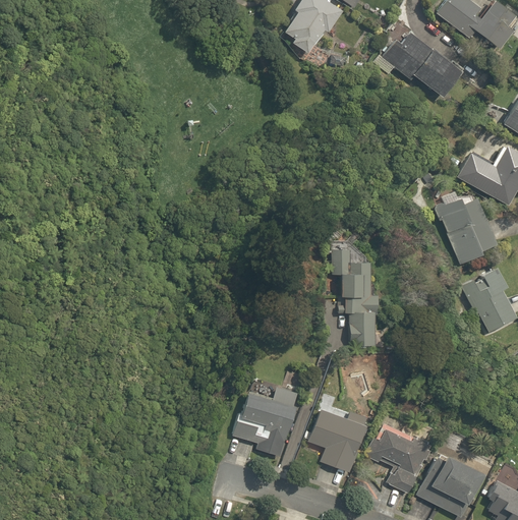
[(291,42),(307,52),(323,27),(327,30),(328,31),(339,13),(318,0),(299,0),(294,9),(296,10),(284,30),(294,37),(291,42)]
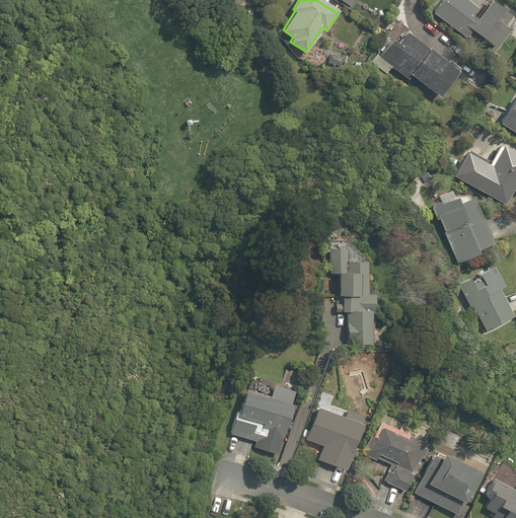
[(478,9),(466,0),(446,0),(435,14),(467,40),(472,31),(496,50),(511,30),(506,26),(514,16),(493,0),(477,20),(472,16),(478,9)]
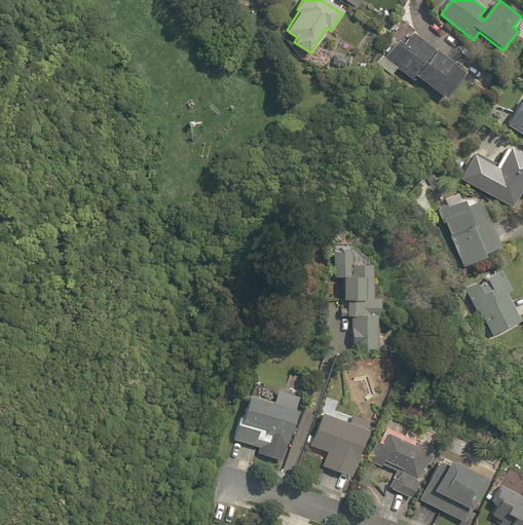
[(418,75),(447,97),(465,72),(414,34),(406,45),(400,40),(387,57),(416,78),(418,75)]
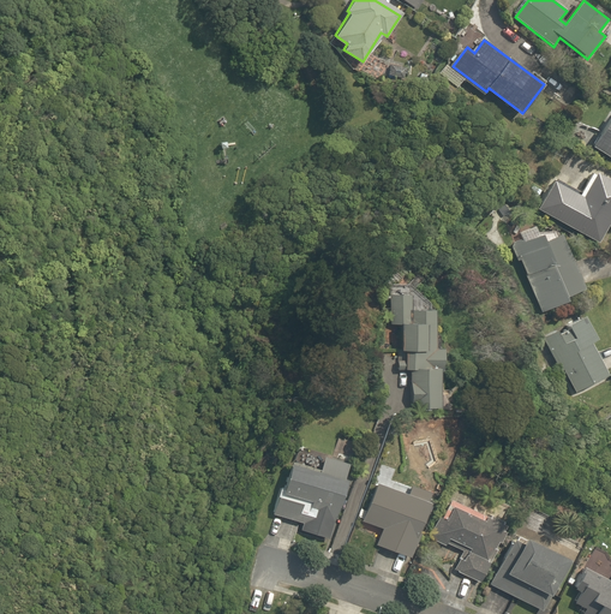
[(409,69),(393,65),(390,77),(407,81),(409,69)]
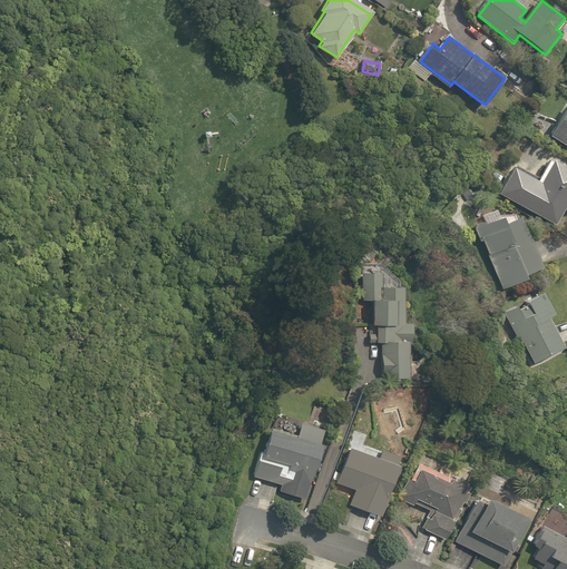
[(401,79),(402,72),(393,69),(391,76),(401,79)]
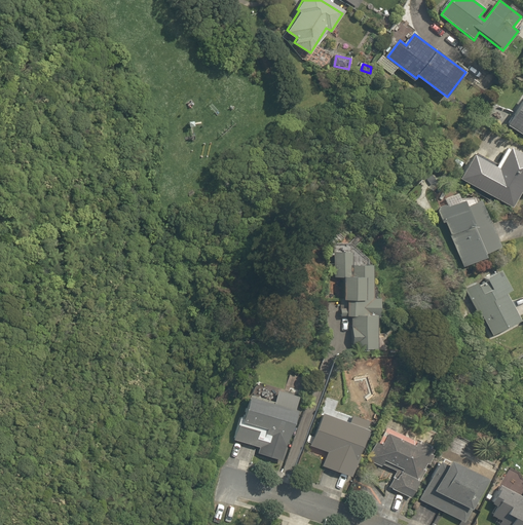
[(522,102),(508,125),(522,135),(522,102)]
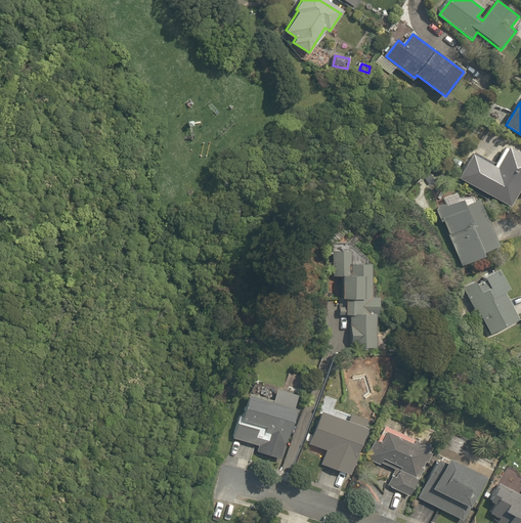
[(473,155),(460,178),(511,207),(520,188),(520,153),(509,146),(497,168),(473,155)]
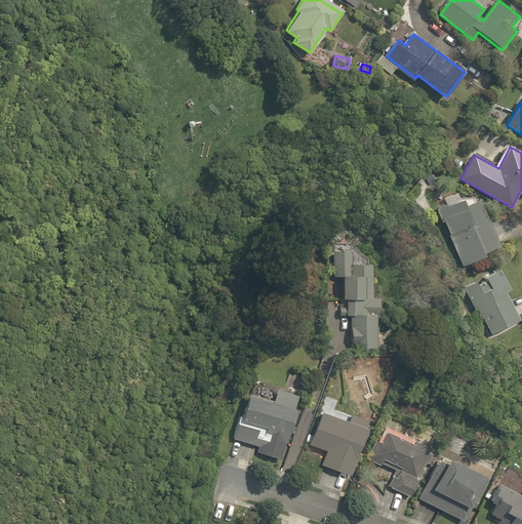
[(460,170),(465,164),(457,159),(453,166),(460,170)]
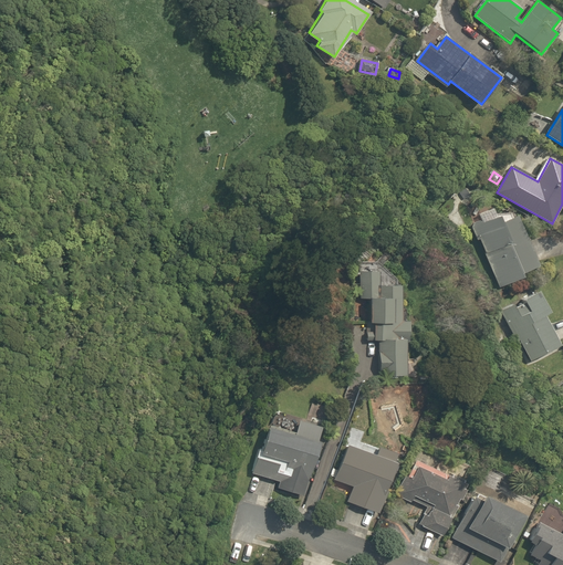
[(502,222),(493,209),(480,215),(482,220),(475,223),(473,229),(479,241),(481,240),(488,254),(487,254),(501,288),(524,279),(523,273),(540,265),(519,216),(502,222)]
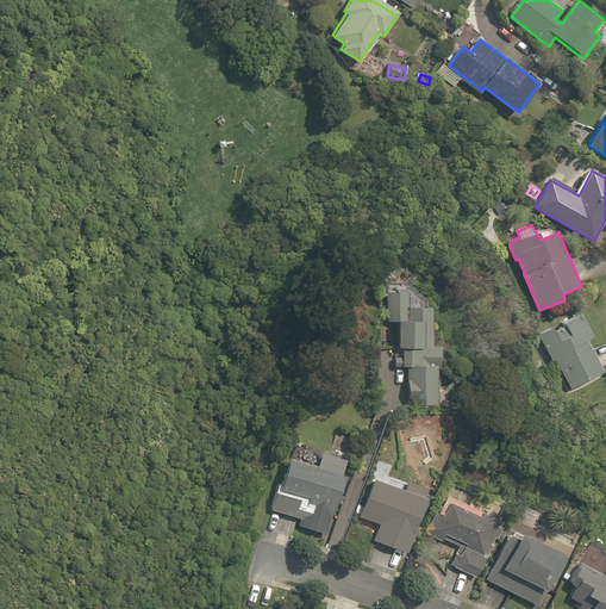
[(432,345),(430,306),(426,306),(425,302),(408,283),(387,284),(388,323),(398,322),(399,347),(395,347),(397,370),(408,368),(410,405),(438,404),(437,368),(442,368),(441,345),(432,345)]
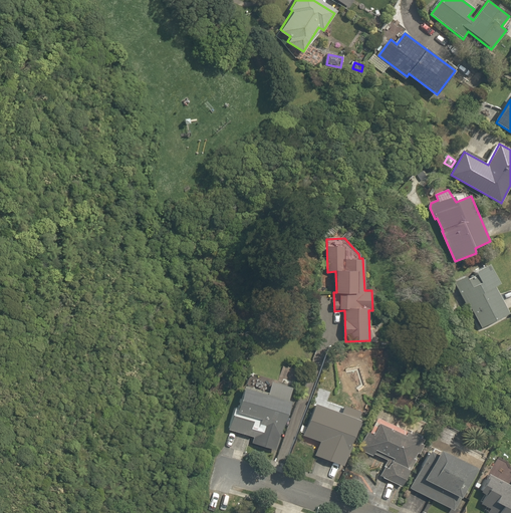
[(472,307),(482,327),(507,314),(507,313),(493,287),(497,285),(488,267),(457,283),(469,308),(472,307)]
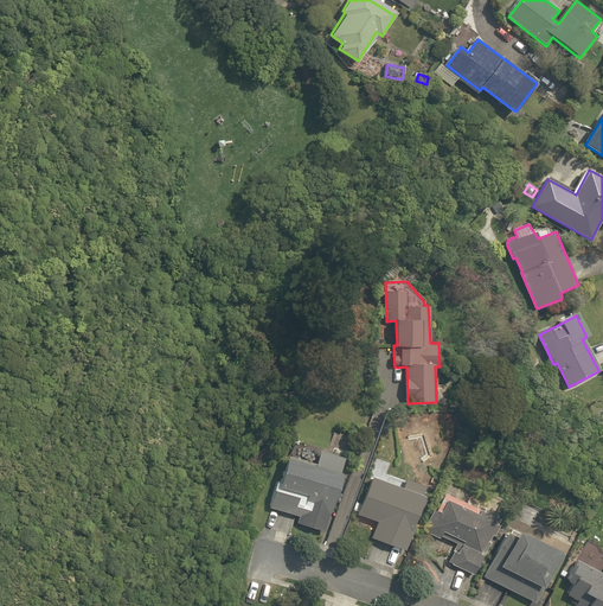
[(345,428),(338,448),(350,452),(357,433),(345,428)]
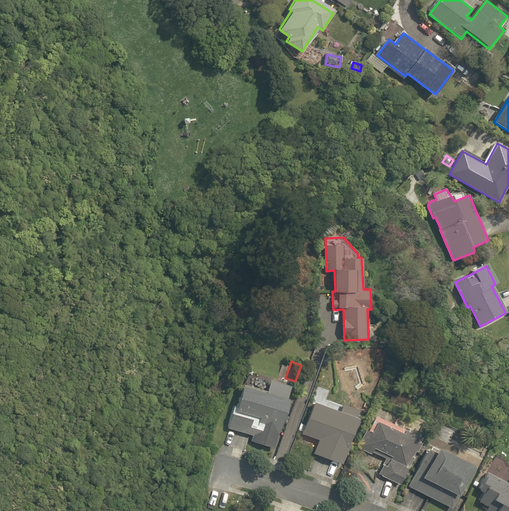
[(289,400),(243,386),(236,407),(229,427),(254,435),(253,440),(276,448),(285,419),(283,418),(289,400)]
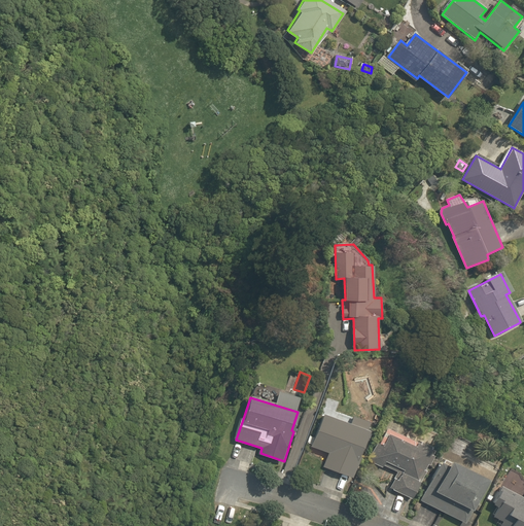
[(325,467),(354,476),(370,422),(354,418),(353,418),(351,424),(322,415),(322,416),(312,449),(329,454),(325,467)]
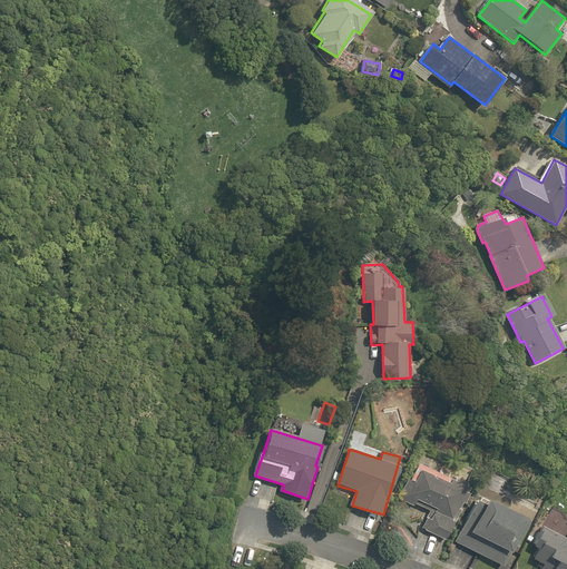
[(422,527),(447,539),(472,488),(419,461),(418,463),(397,506),(404,509),(407,502),(429,513),(422,527)]
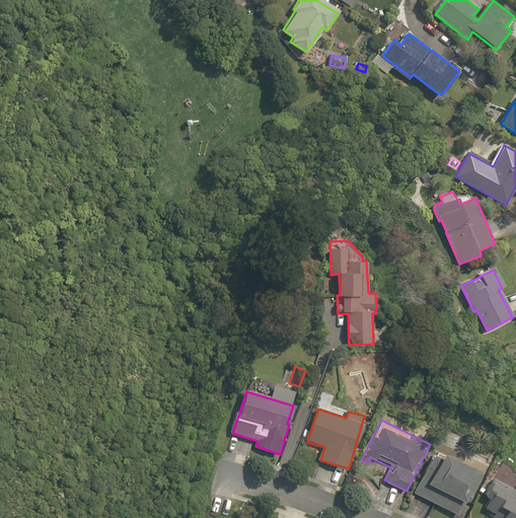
[(434,455),(416,493),(459,515),(481,471),(441,451),(438,457),(434,455)]
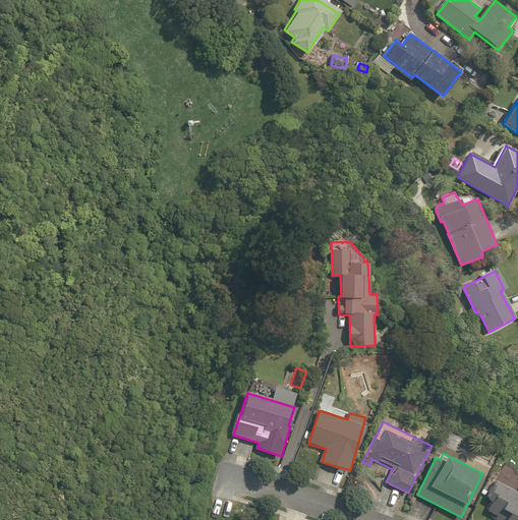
[(517,493),(499,481),(488,498),(493,500),(486,508),(496,513),(493,519),(517,519),(517,493)]
